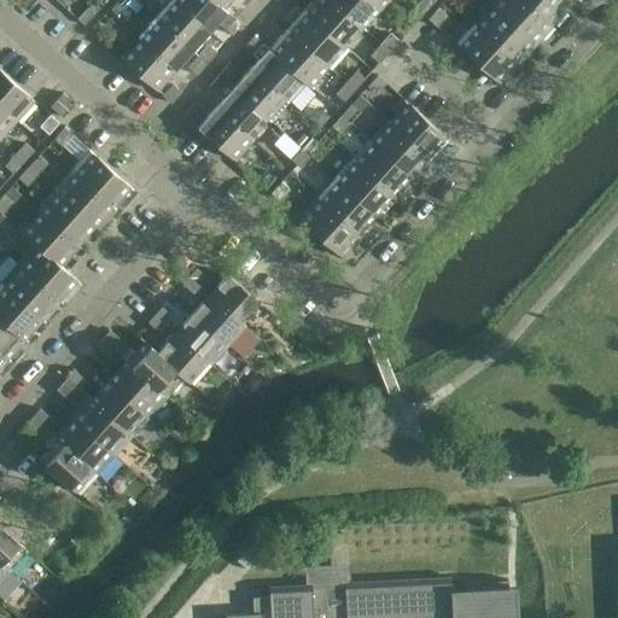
[(179,4),(174,0),(168,0),(153,17),(161,23),(192,51),(209,31),(179,4)]
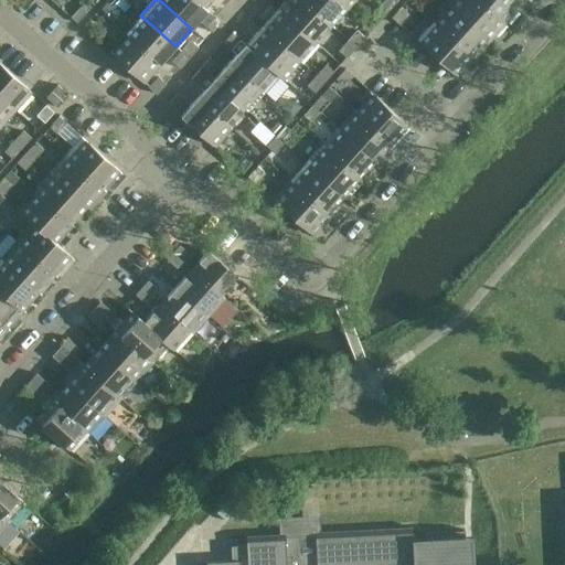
[(201,4),(195,0),(159,0),(163,3),(191,29),(199,20),(204,25),(211,19),(213,16),(201,4)]
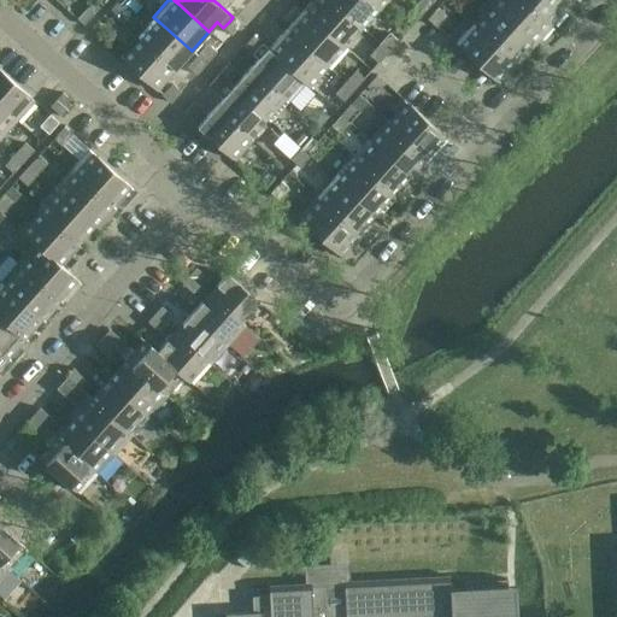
[(357,24),(330,0),(312,0),(303,11),(310,17),(310,16),(340,43),(357,24)]
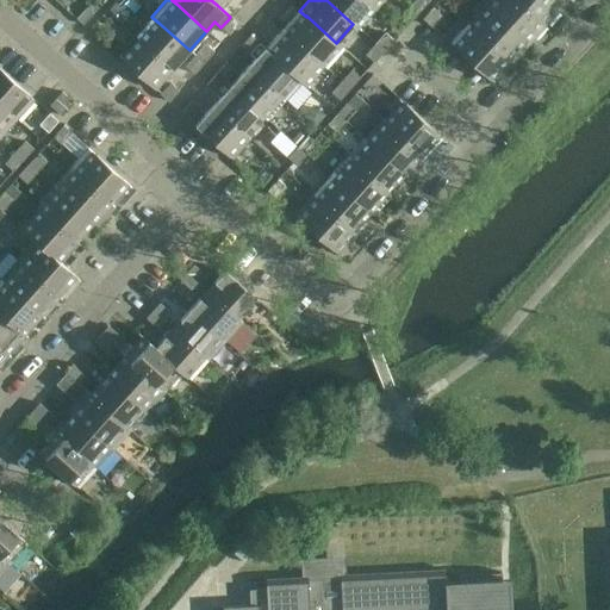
[(366,0),(327,0),(353,24),(371,4),(366,0)]
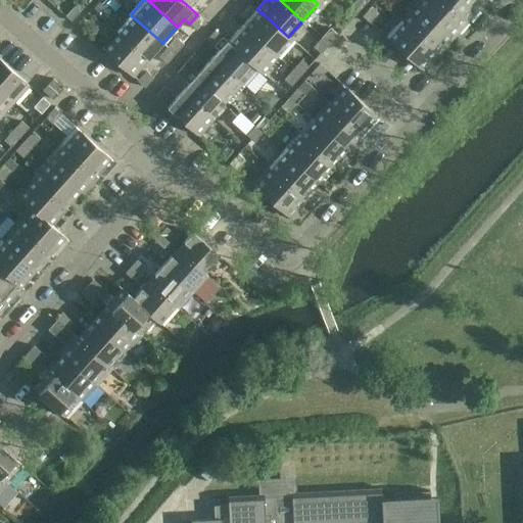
[(462,15),(444,0),(417,0),(415,3),(446,32),(462,15)]
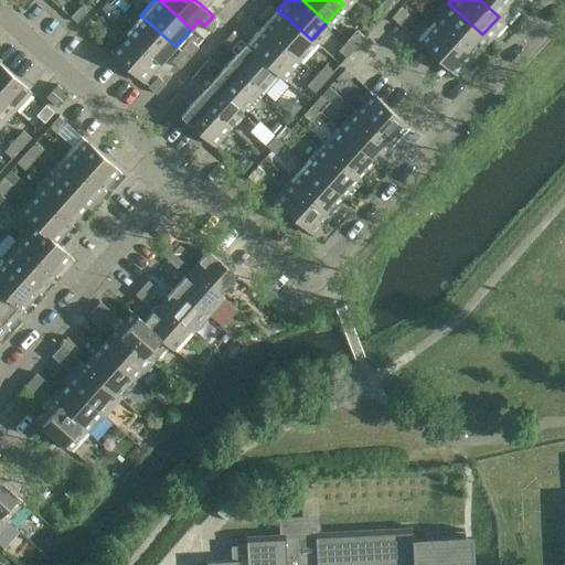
[(480,0),(499,17),(513,0),(480,0)]
